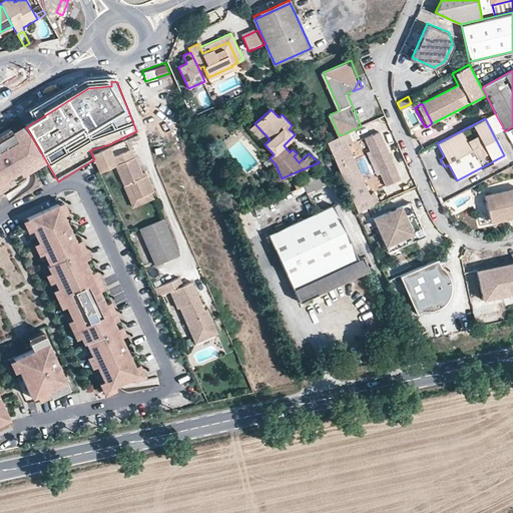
[(254,123),(249,128),(265,144),(270,139),(254,123)]
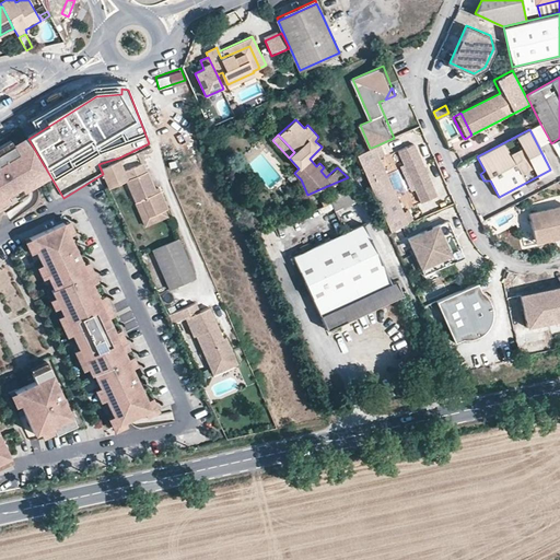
[(0,198),(47,171),(28,139),(15,147),(13,144),(0,152),(0,198)]
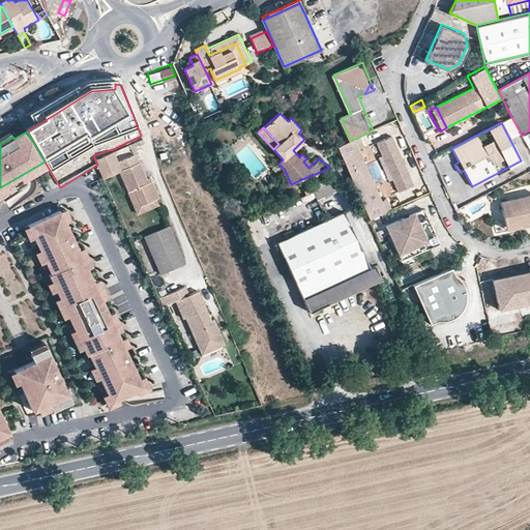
[(391,137),(377,143),(378,144),(381,151),(399,192),(413,185),(391,137)]
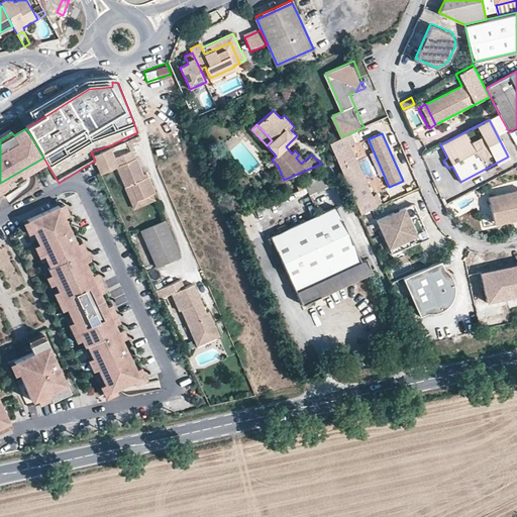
[(376,206),(345,135),(341,136),(328,142),(339,166),(360,213),(376,206)]
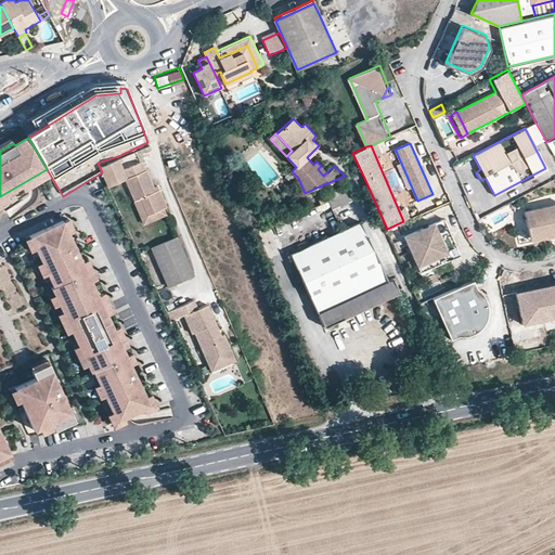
[(98,163),(102,172),(107,170),(113,181),(125,176),(134,197),(141,194),(150,211),(165,205),(168,204),(162,186),(158,188),(155,182),(147,165),(142,157),(123,166),(118,156),(98,163)]
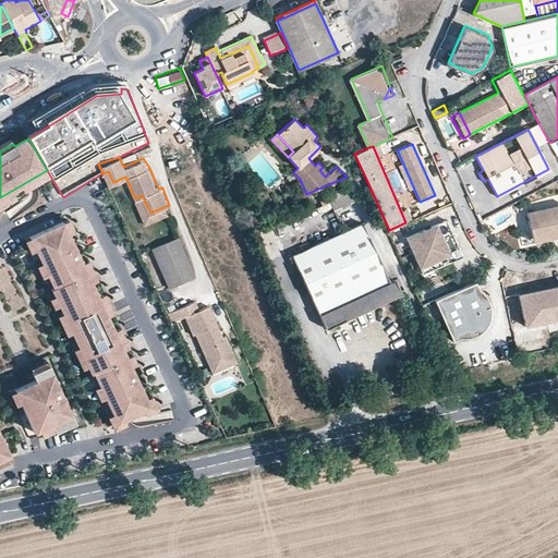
[(323,167),(319,170),(325,177),(328,173),(323,167)]
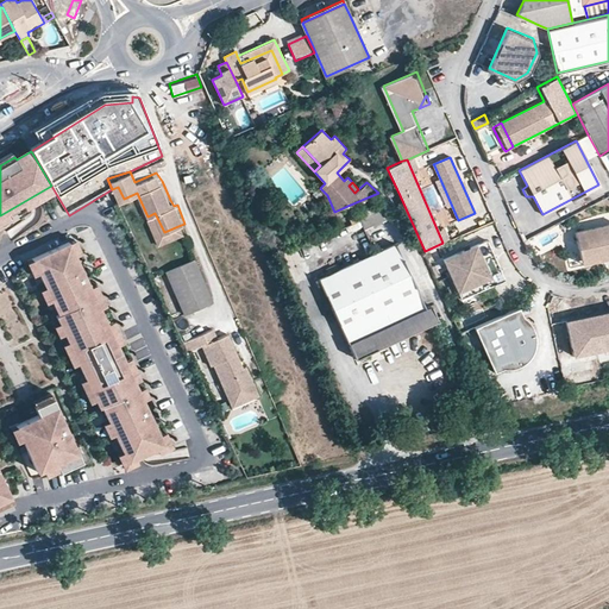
[(117,201),(124,199),(118,187),(112,189),(117,201)]
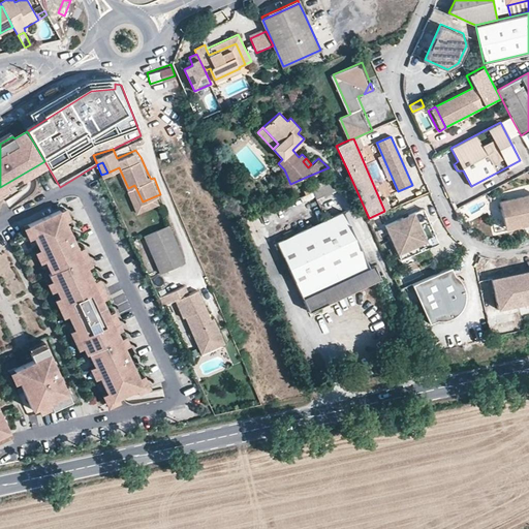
[(159,201),(157,195),(143,201),(134,185),(128,188),(138,211),(159,201)]
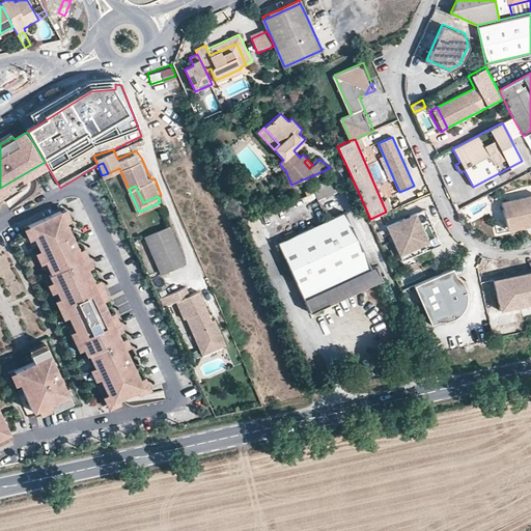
[(528,221),(529,226),(530,225),(530,195),(524,198),(501,203),(502,208),(506,225),(528,221)]
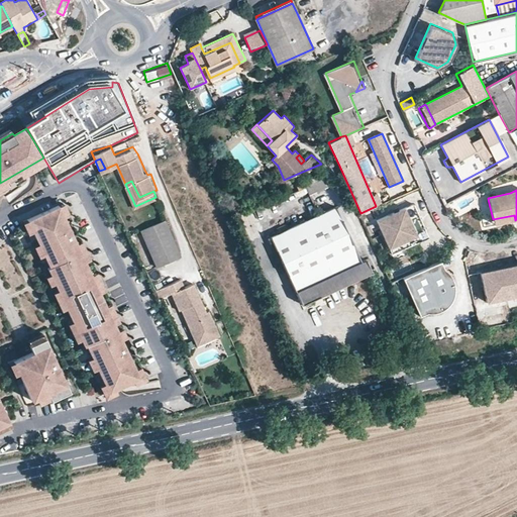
[(237,203),(234,195),(229,197),(232,205),(237,203)]
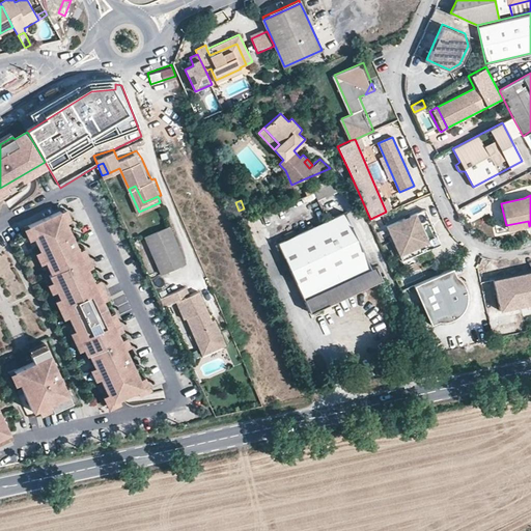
[(400,258),(439,241),(423,206),(385,223),(400,258)]
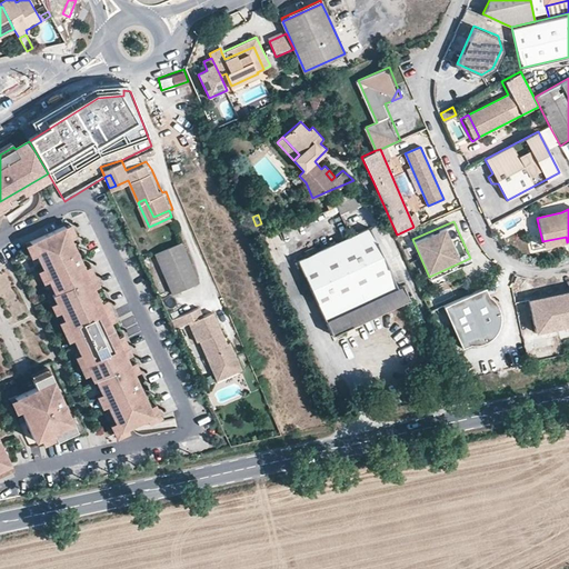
[(66,227),(31,243),(56,295),(53,296),(93,382),(96,381),(120,433),(155,417),(146,399),(142,391),(135,395),(131,386),(138,382),(82,261),(75,265),(70,257),(78,253),(73,245),(66,227)]
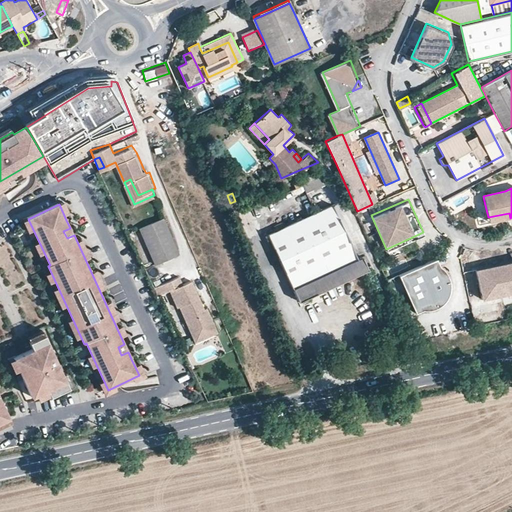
[(294,289),(358,259),(334,206),(269,236),(294,289)]
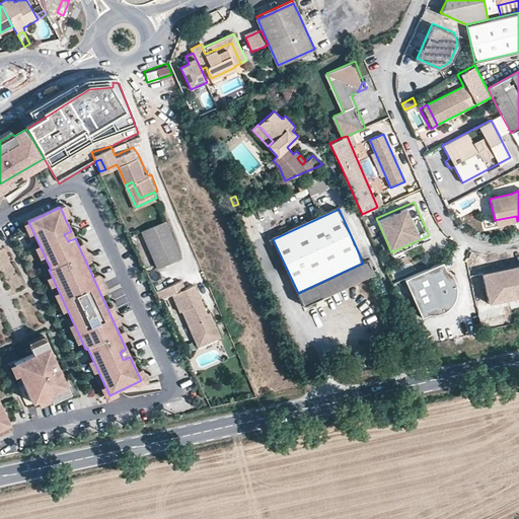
[(496,225),(517,221),(516,216),(495,220),(496,225)]
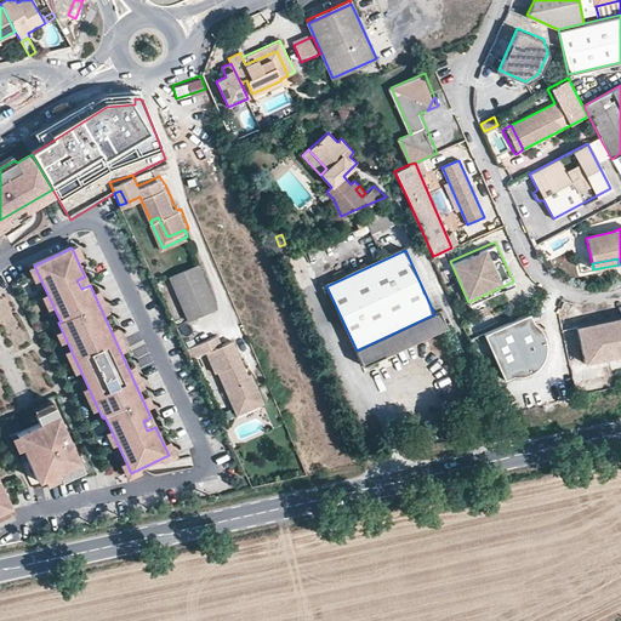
[(217,308),(198,265),(169,278),(187,322),(217,308)]
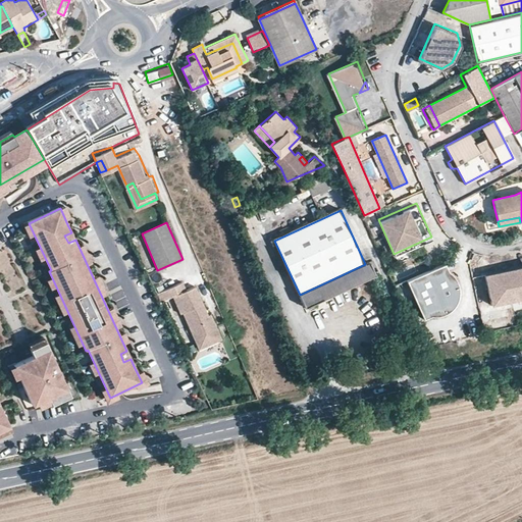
[(75,240),(71,232),(64,236),(68,243),(75,240)]
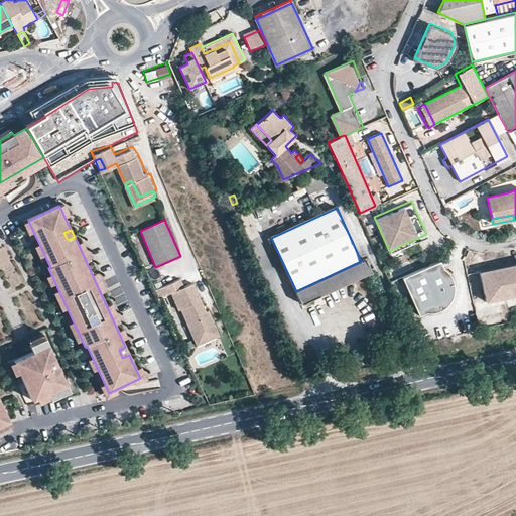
[(361,261),(296,291),(302,306),(373,274),(366,259),(361,261)]
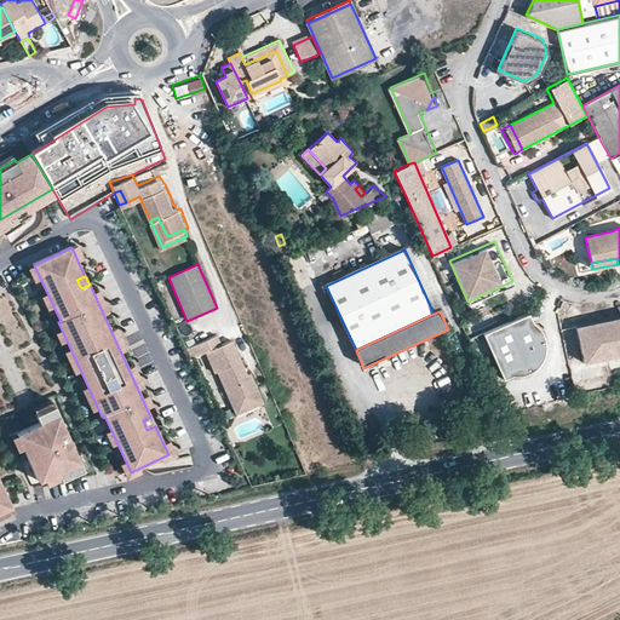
[(535,323),(532,321),(529,313),(483,333),(503,379),(512,374),(515,375),(516,375),(520,375),(522,374),(524,374),(528,373),(530,372),(533,371),(535,368),(538,367),(541,363),(543,362),(544,360),(545,357),(545,355),(546,352),(546,349),(546,345),(546,343),(546,339),(545,336),(545,333),(544,332),(543,331),(540,328),(539,326),(535,323)]
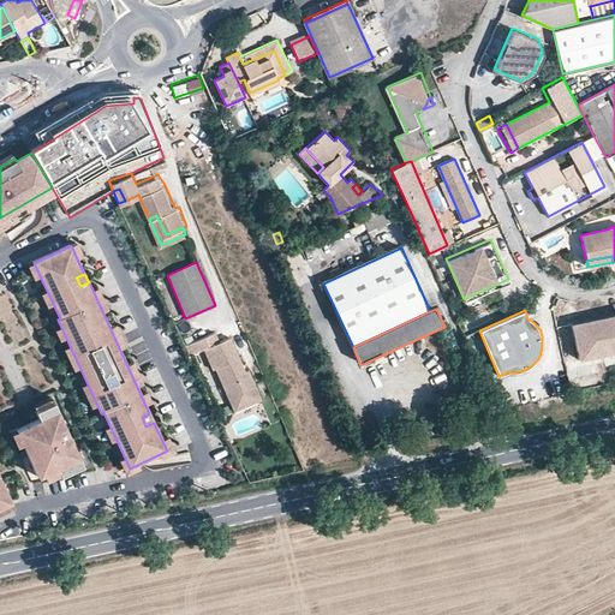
[(614,314),(571,324),(578,359),(614,351),(614,314)]
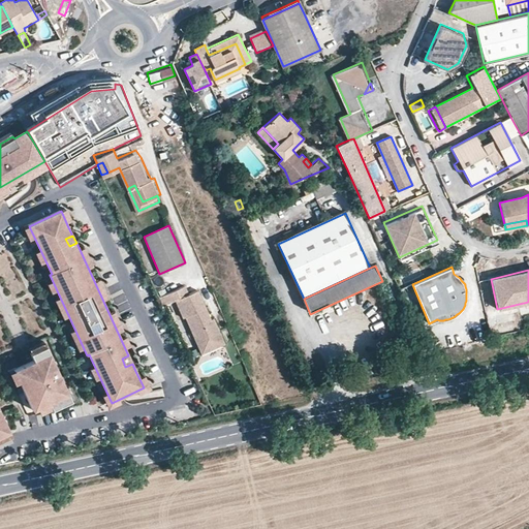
[(188,293),(184,285),(158,296),(163,306),(176,300),(184,318),(186,316),(200,348),(213,342),(210,335),(220,330),(214,317),(211,318),(208,320),(205,314),(208,312),(197,289),(188,293)]
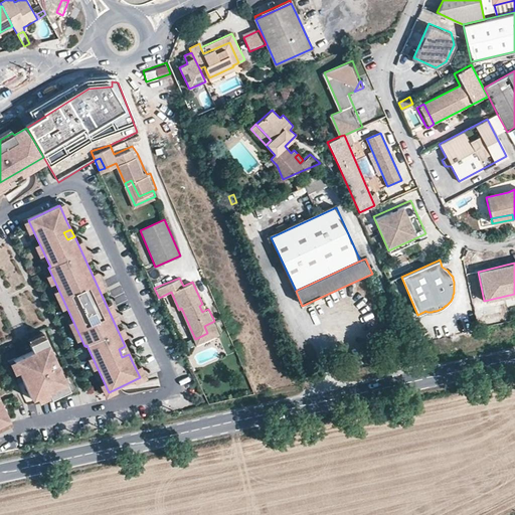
[(219,333),(214,321),(204,326),(207,333),(195,339),(197,343),(219,333)]
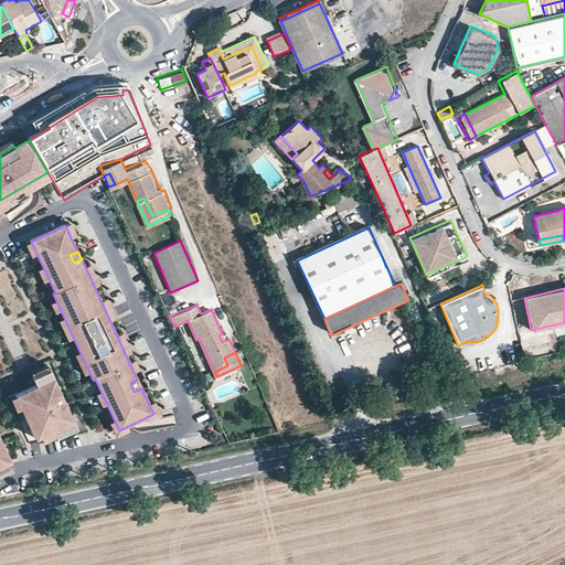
[(36,385),(16,395),(35,438),(52,430),(55,437),(76,428),(68,412),(65,404),(57,407),(53,398),(61,395),(50,370),(32,377),(36,385)]
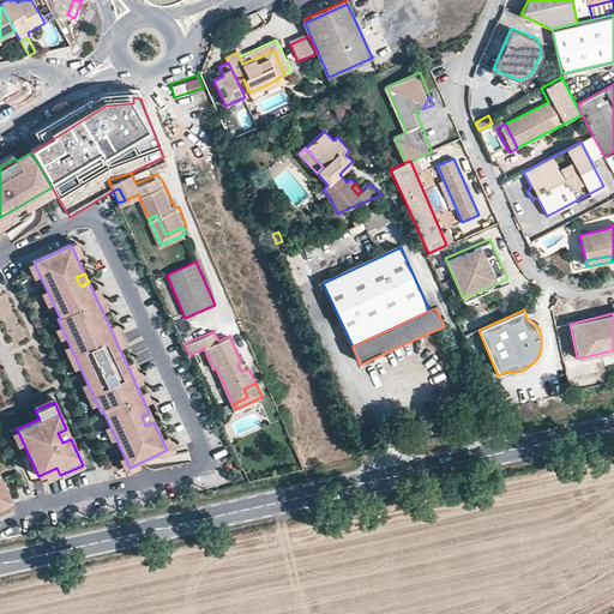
[(154,422),(149,413),(142,416),(145,426),(154,422)]
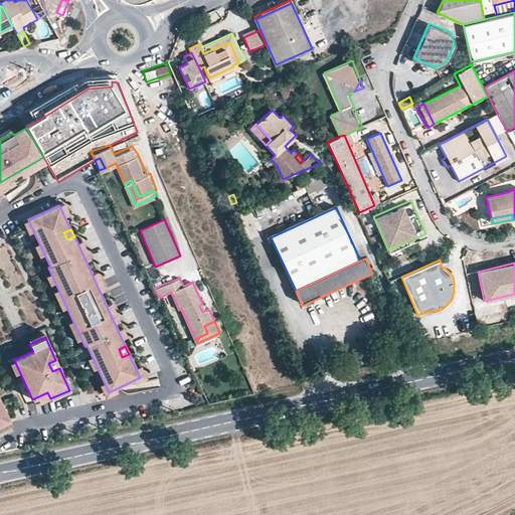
[(59,368),(55,360),(48,363),(52,371),(59,368)]
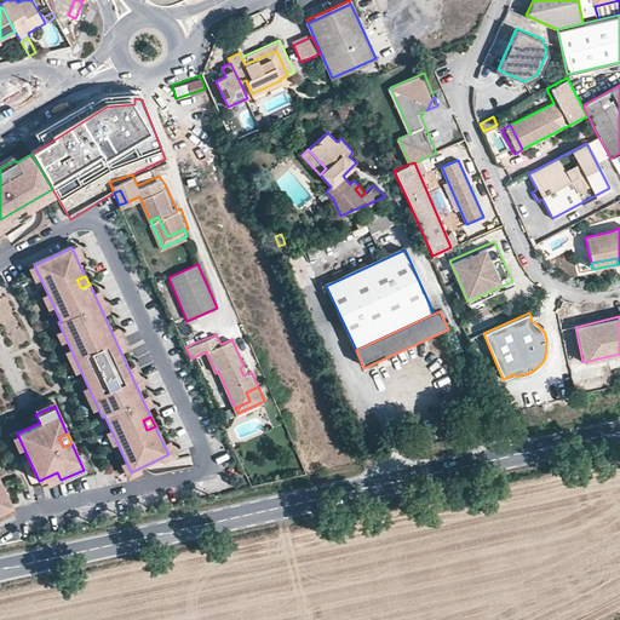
[(0,509),(11,505),(1,486),(0,486),(0,509)]
